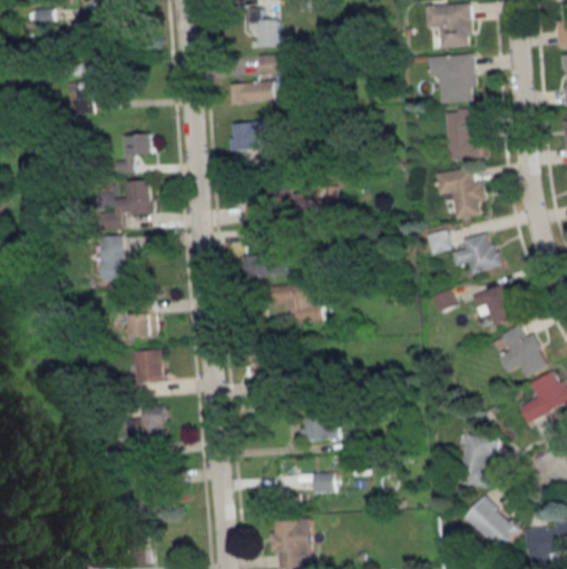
[(426,6),(427,28),(440,28),(440,47),(471,46),(470,5),(426,6)]
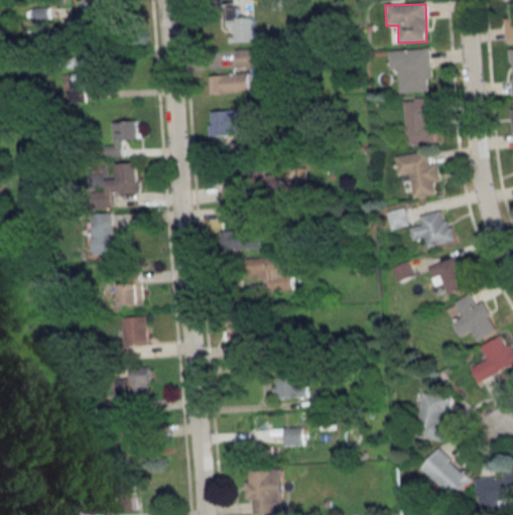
[(512,5),(510,6),(511,20),(504,21),(505,44),(512,43),(512,5)]
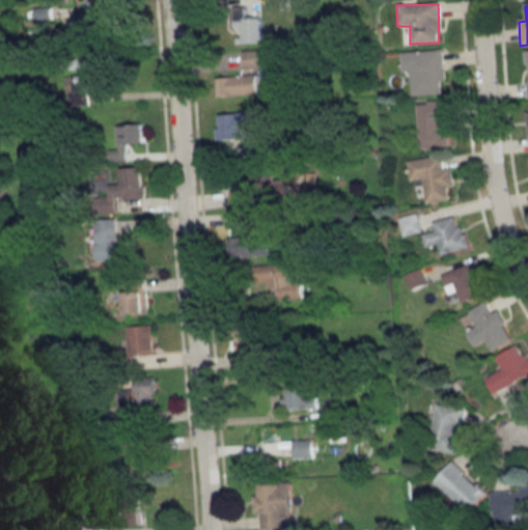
[(234,11),(234,44),(259,44),(259,11),(234,11)]
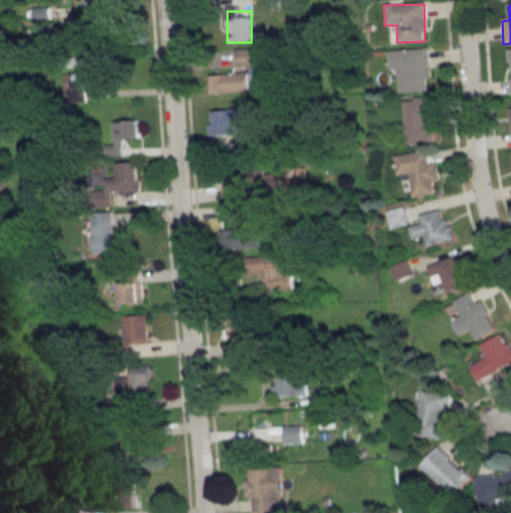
[(387,49),(388,72),(397,71),(399,93),(426,91),(426,79),(430,79),(429,47),(387,49)]
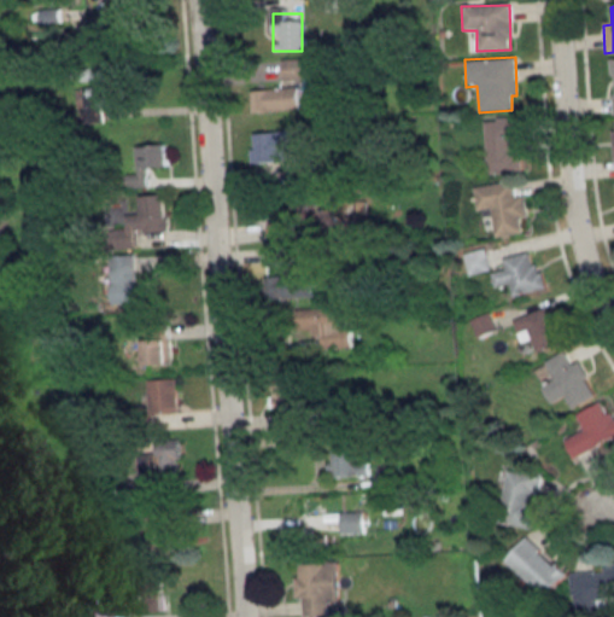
[(305,82),(305,60),(279,60),(279,82),(305,82)]
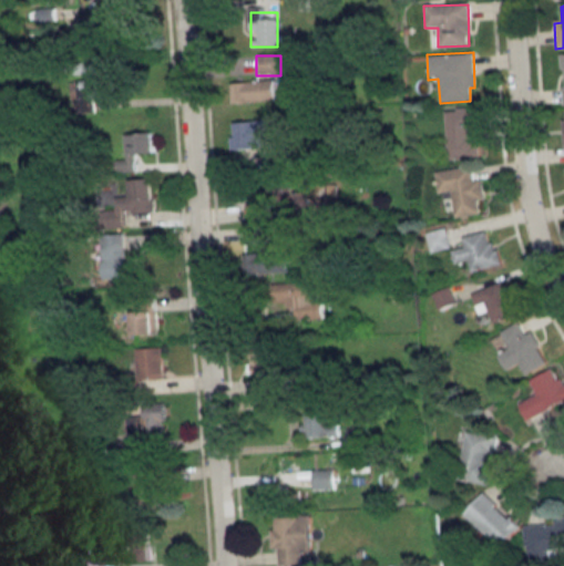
[(102,72),(102,61),(83,61),(83,72),(102,72)]
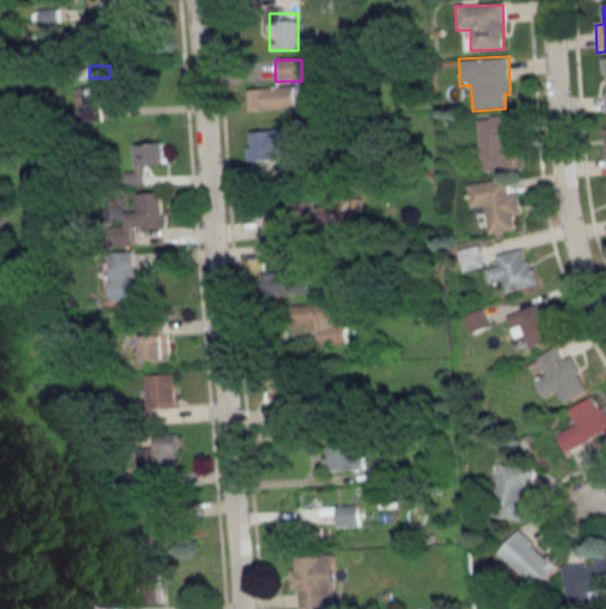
[(117,106),(117,93),(112,93),(112,85),(81,86),(82,123),(98,122),(98,107),(117,106)]
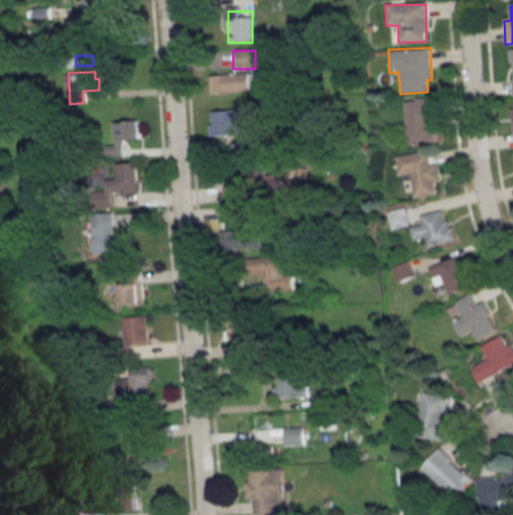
[(209,94),(249,93),(248,74),(208,75),(209,94)]
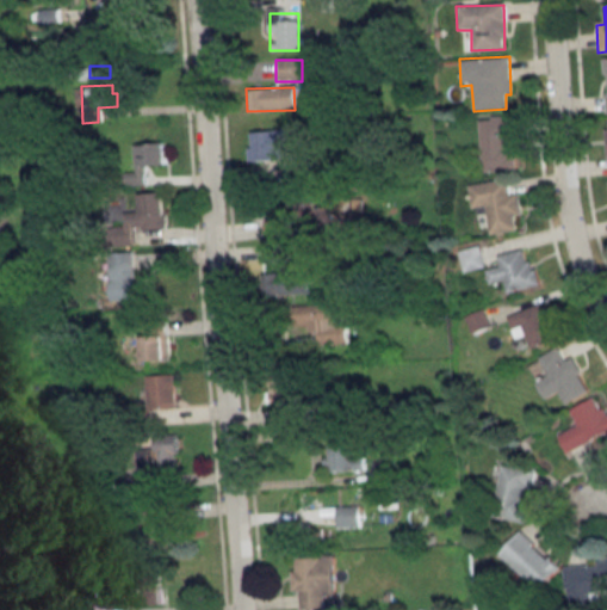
[(477,117),(481,173),(515,172),(513,146),(507,146),(507,136),(513,136),(512,115),(477,117)]
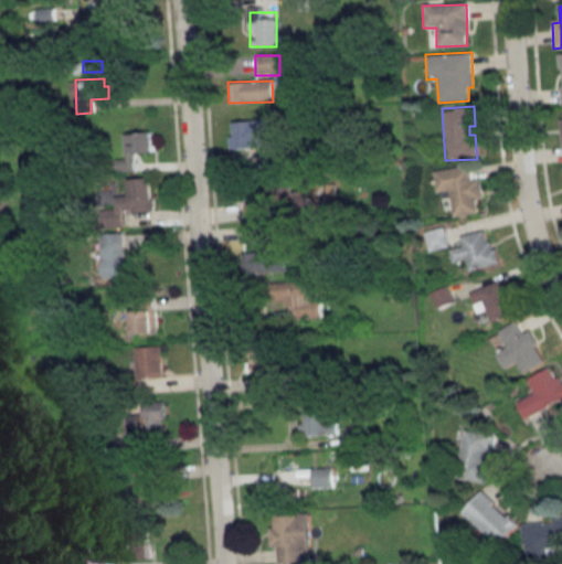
[(263,121),(228,121),(228,149),(263,149),(264,146),(263,121)]
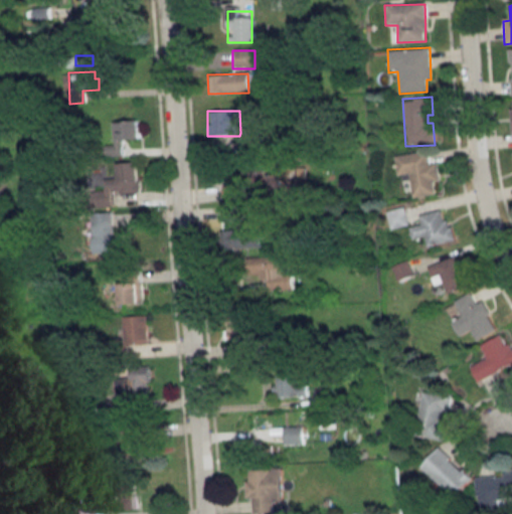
[(111,122),(113,146),(103,146),(104,157),(121,156),(121,141),(140,140),(139,121),(111,122)]
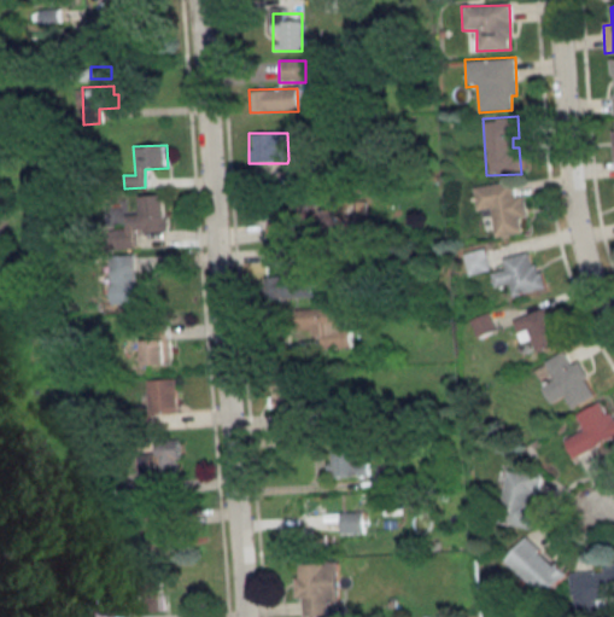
[(475,211),(491,210),(493,237),(525,233),(520,196),(513,196),(512,184),(473,187),(475,211)]
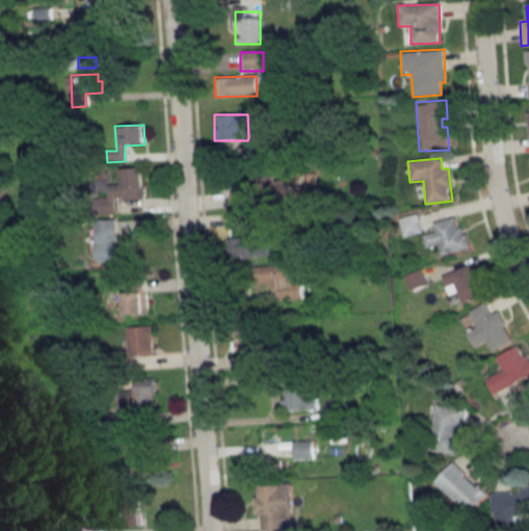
[(108,200),(114,200),(142,200),(142,169),(120,169),(120,183),(108,183),(108,200)]
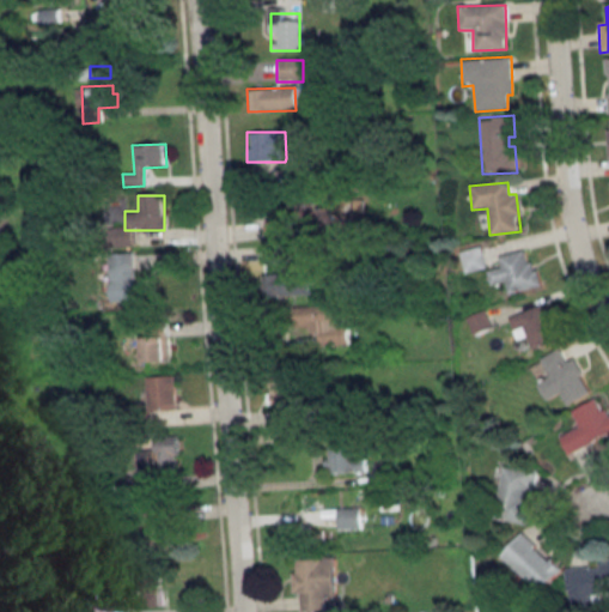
[(288,197),(288,216),(266,216),(266,240),(286,240),(286,228),(298,228),(298,234),(318,234),(318,197),(288,197)]
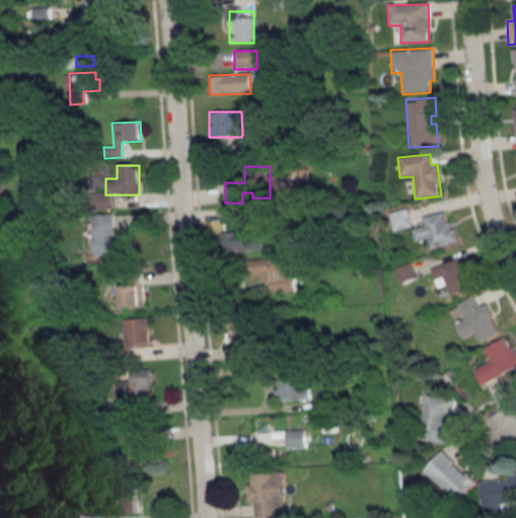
[(231,225),(250,225),(249,209),(231,210),(231,225)]
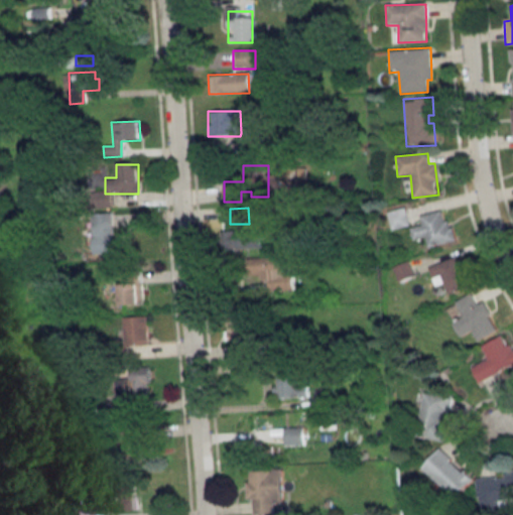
[(408,226),(403,210),(388,215),(392,230),(408,226)]
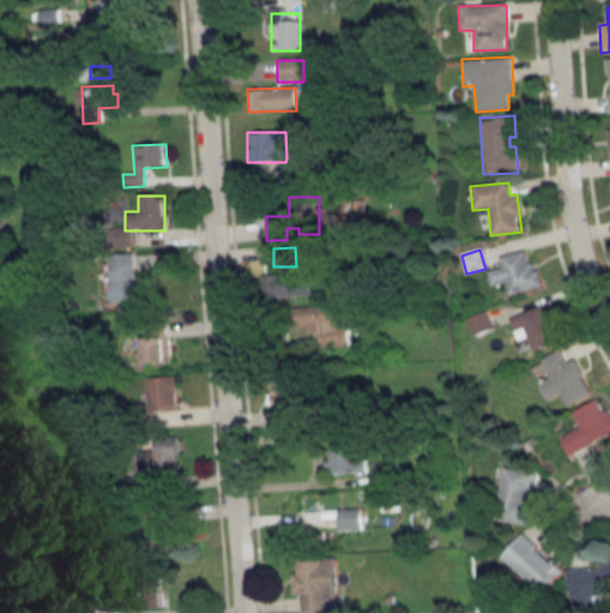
[(543,287),(539,272),(533,274),(531,265),(529,265),(525,250),(497,257),(501,269),(488,272),(491,287),(505,283),(508,295),(543,287)]
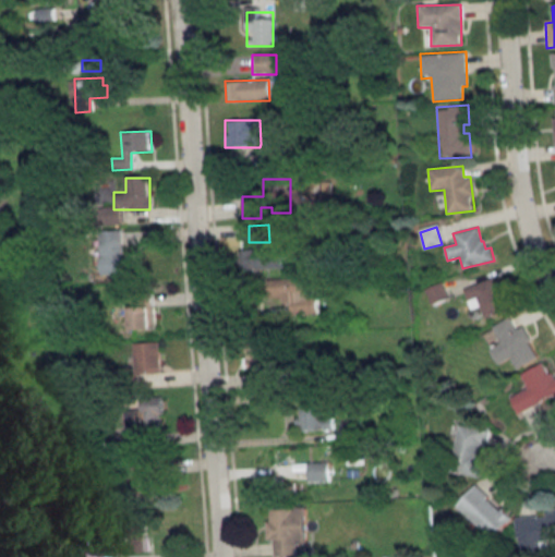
[(99,274),(120,274),(120,231),(99,231),(99,274)]
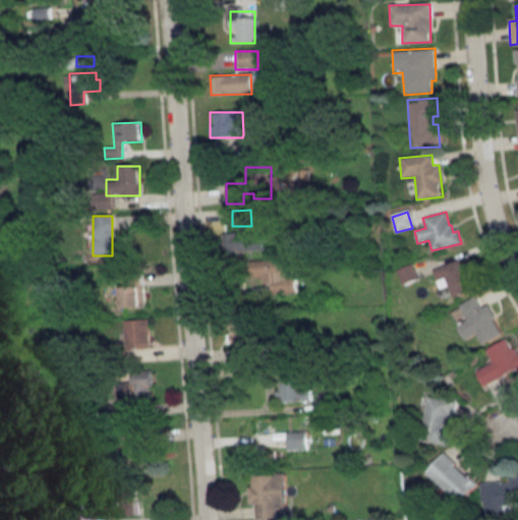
[(263,252),(263,232),(226,232),(226,252),(263,252)]
